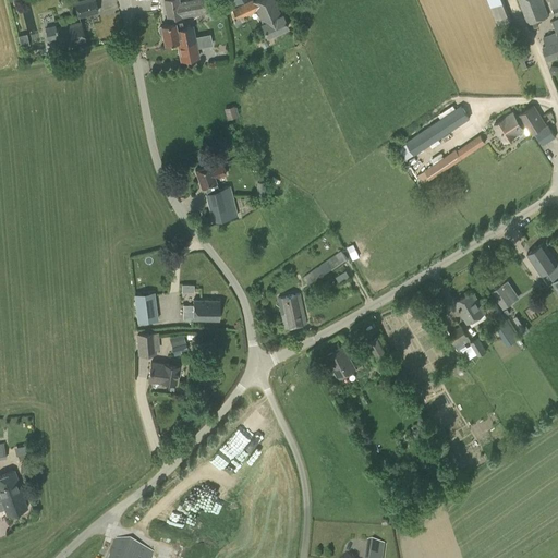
[(95,0),(83,0),(75,2),(79,16),(98,11),(95,0)]
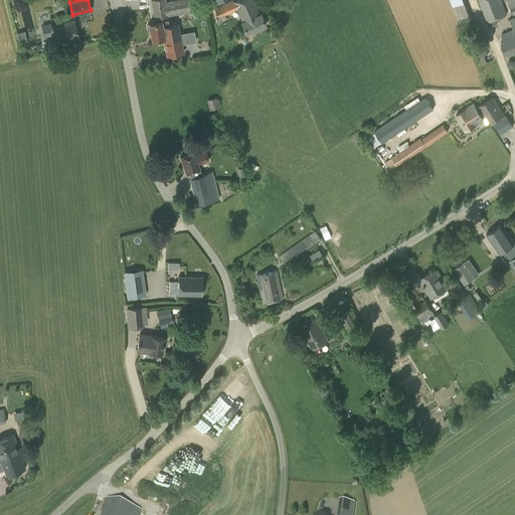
[(165,0),(150,0),(154,19),(188,12),(189,16),(199,14),(196,0),(174,0),(166,1),(165,0)]
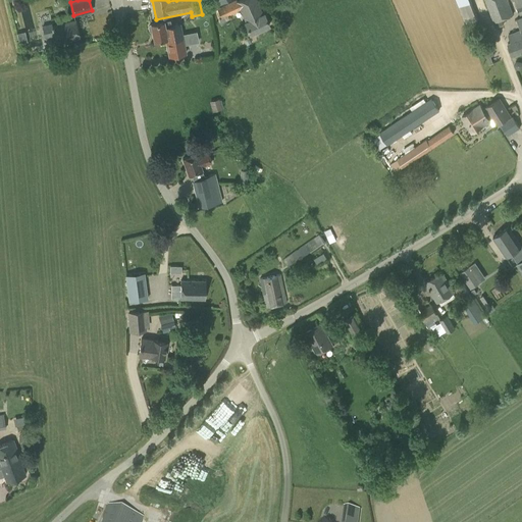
[(263,12),(262,13),(256,0),(240,0),(237,1),(236,0),(235,0),(216,8),(221,18),(219,19),(221,23),(229,19),(227,16),(240,10),(250,34),(269,24),(263,12)]
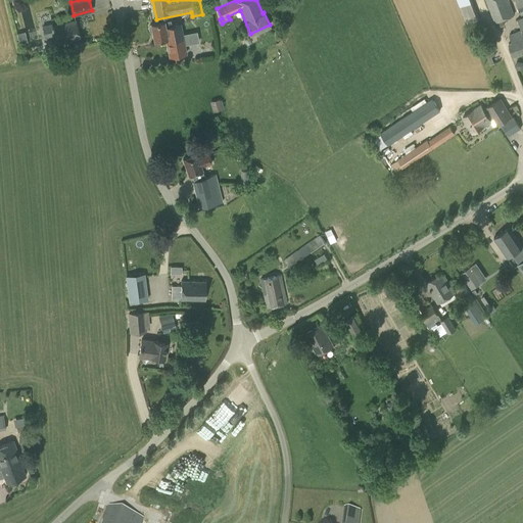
[(277,0),(272,0),(268,2),(271,10),(272,9),(277,7),(279,7),(280,6),(279,4),(277,0)]
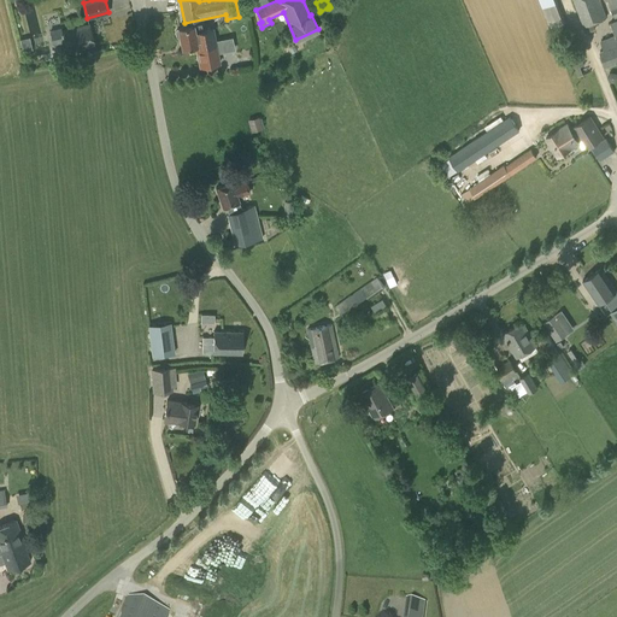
[(568,31),(554,0),(538,0),(550,29),(553,27),(557,36),(568,31)]
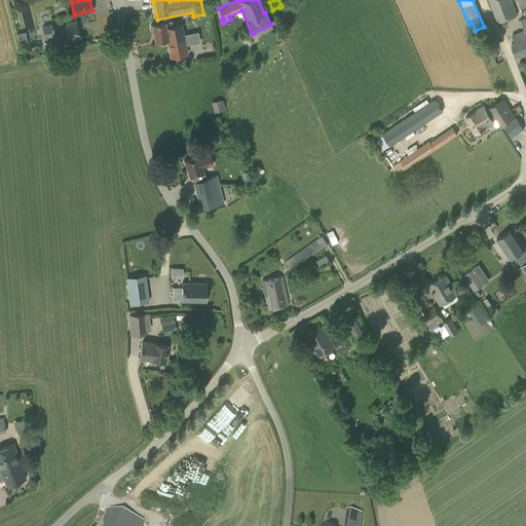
[(517,14),(511,0),(488,0),(499,28),(508,25),(505,20),(517,14)]
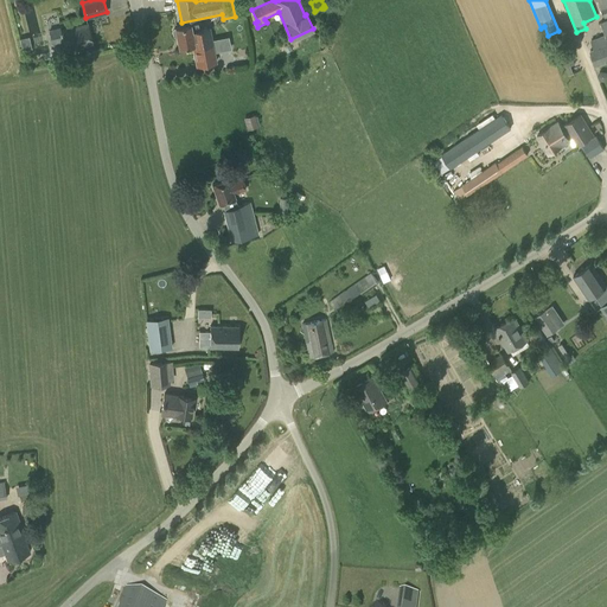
[(606,19),(600,23),(605,36),(592,40),(595,48),(590,50),(596,64),(606,59),(606,19)]
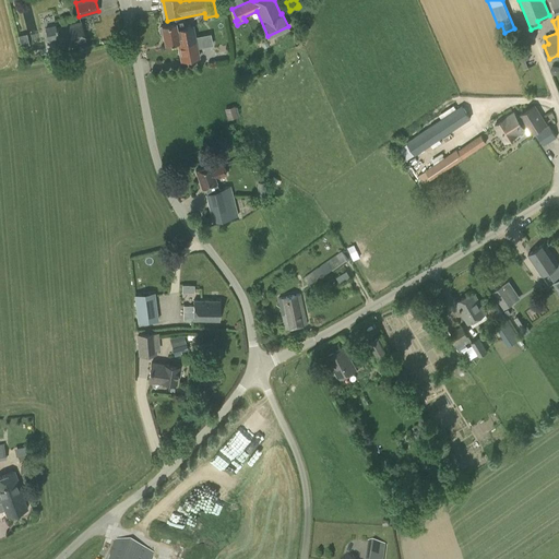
[(181,60),(199,57),(193,26),(183,27),(182,21),(162,25),(162,26),(159,26),(158,28),(159,34),(162,34),(164,34),(165,44),(178,42),(181,60)]
